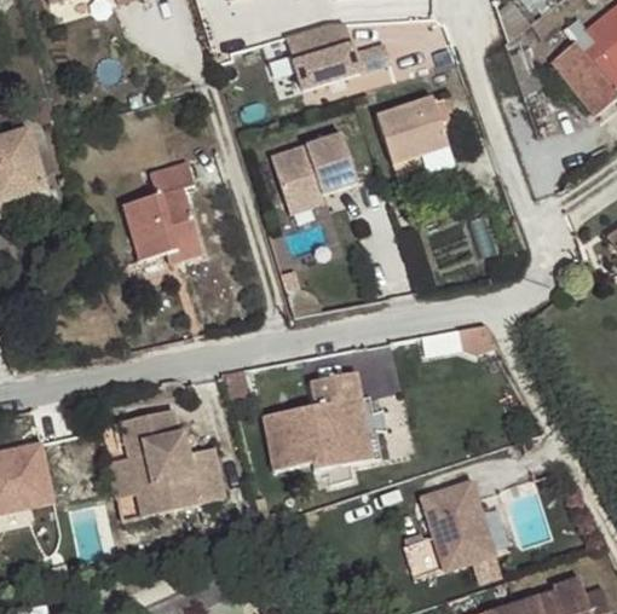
[(505,0),(495,9),(505,39),(529,21),(512,0),(505,0)]
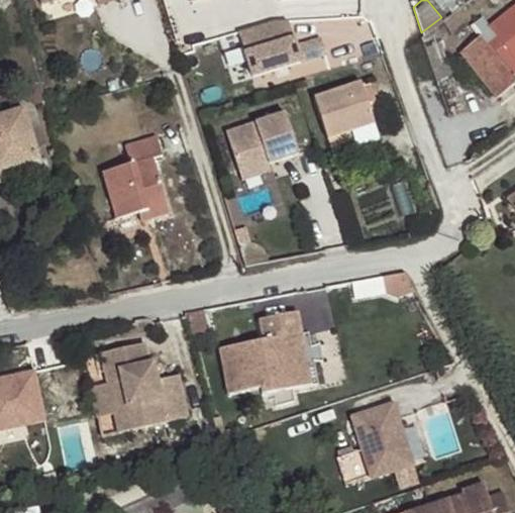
[(478,32),(456,48),(494,96),(514,79),(514,78),(512,74),(514,71),(514,59),(514,58),(514,56),(514,3),(489,25),(495,33),(485,40),(478,32)]
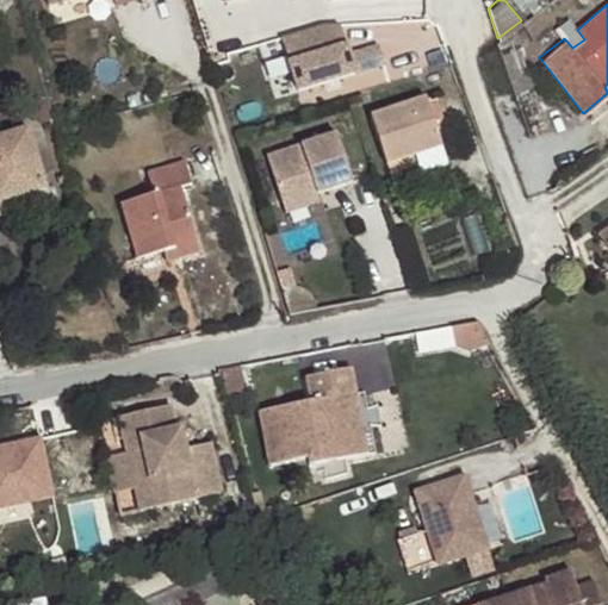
[(343,51),(335,23),(280,38),(295,87),(384,61),(379,41),(343,51)]
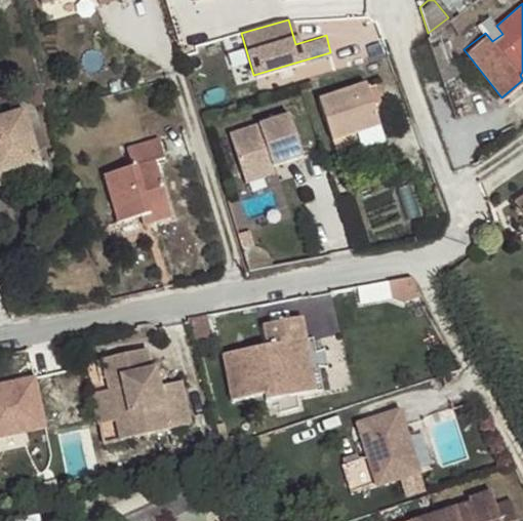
[(366,81),(318,96),(331,138),(357,130),(362,147),(384,141),(373,105),(367,86),(366,81)]
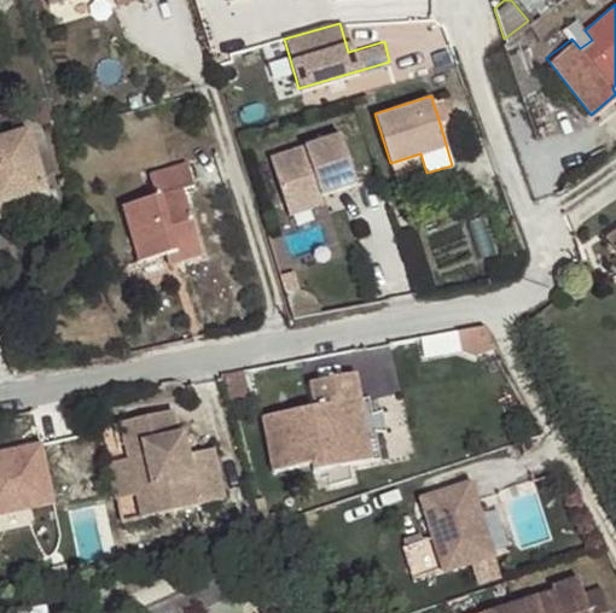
[(442,99),(433,101),(440,123),(449,120),(442,99)]
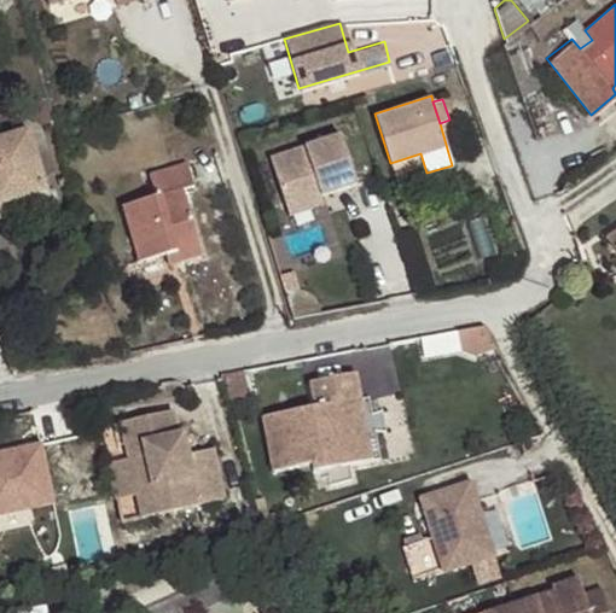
[(0,200),(28,193),(48,187),(29,126),(0,133),(0,200)]
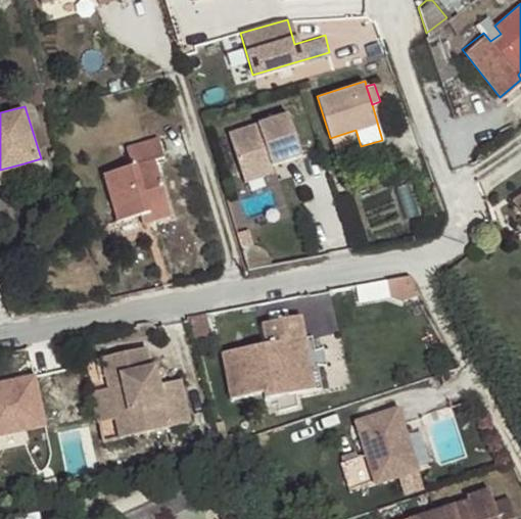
[(300,154),(287,112),(227,132),(240,171),(269,160),(270,163),(300,154)]
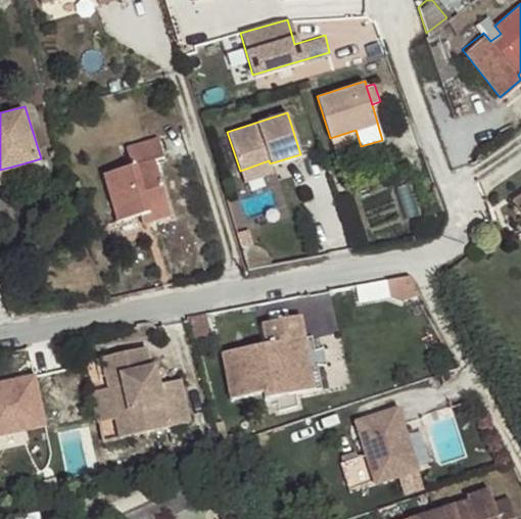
[(116,219),(138,213),(148,209),(151,220),(171,214),(154,158),(163,155),(157,136),(125,145),(131,163),(102,173),(116,219)]
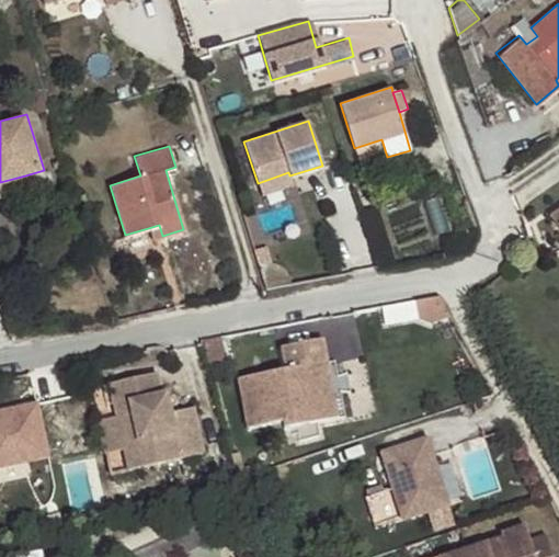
[(288,172),(258,183),(261,193),(292,183),(289,175),(288,172)]
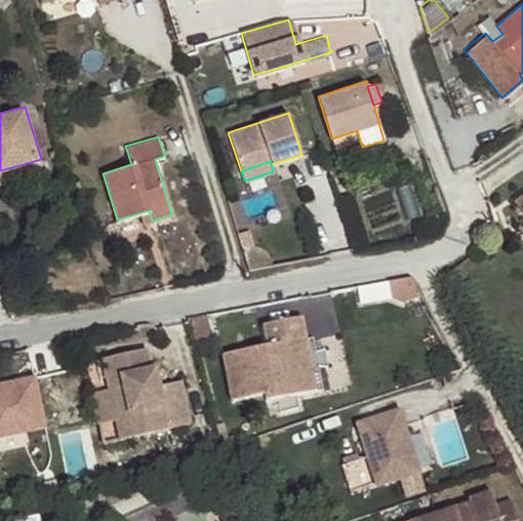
[(0,182),(27,174),(24,164),(0,170),(0,182)]
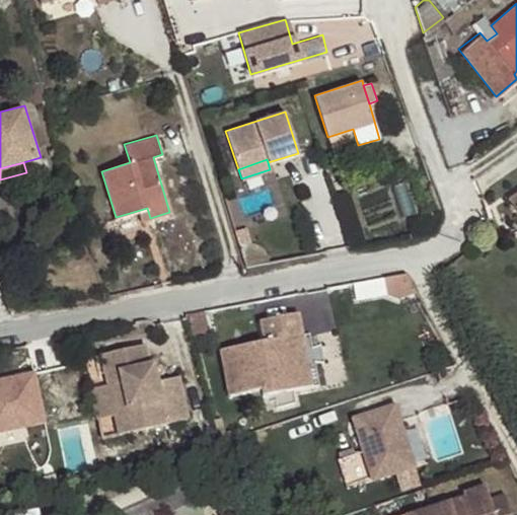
[(516,191),(508,198),(516,211),(516,191)]
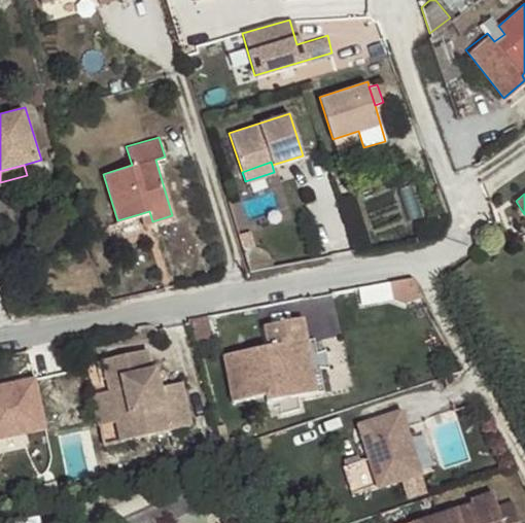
[(149,211),(139,214),(142,224),(152,221),(149,211)]
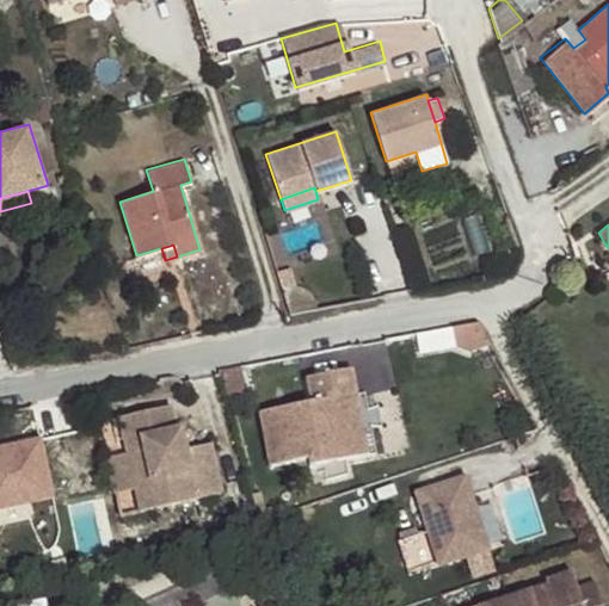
[(350,363),(305,372),(309,396),(258,408),(270,462),(308,453),(309,461),(356,450),(350,422),(340,424),(339,415),(349,413),(344,390),(355,388),(350,363)]
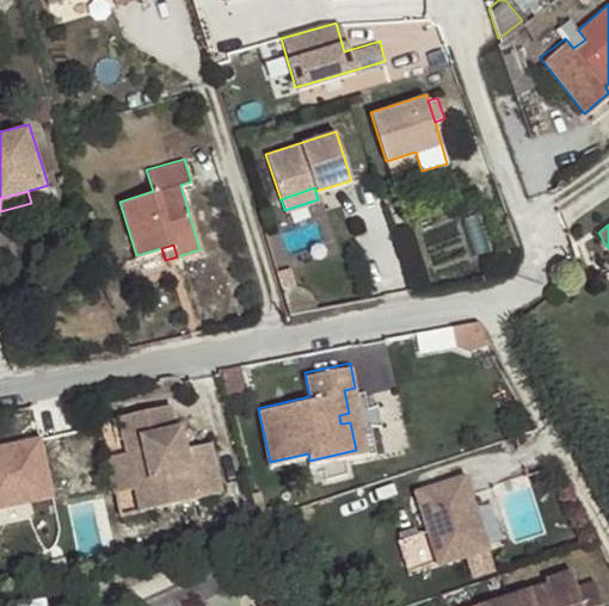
[(368,447),(355,388),(344,390),(349,413),(339,415),(340,424),(350,422),(356,450),(368,447)]
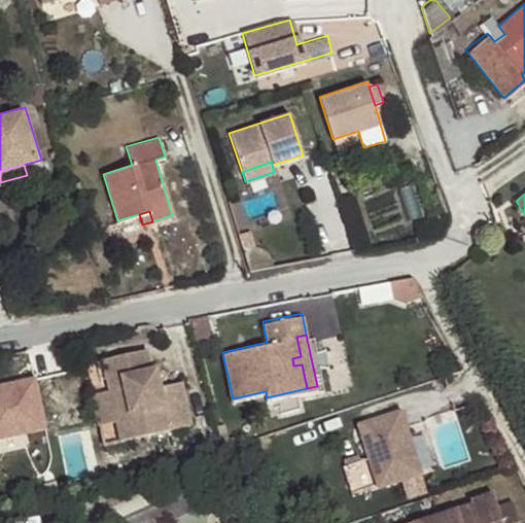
[(145,348),(102,358),(107,380),(115,378),(117,387),(109,389),(115,420),(119,440),(188,424),(179,381),(159,385),(154,368),(149,369),(145,348)]
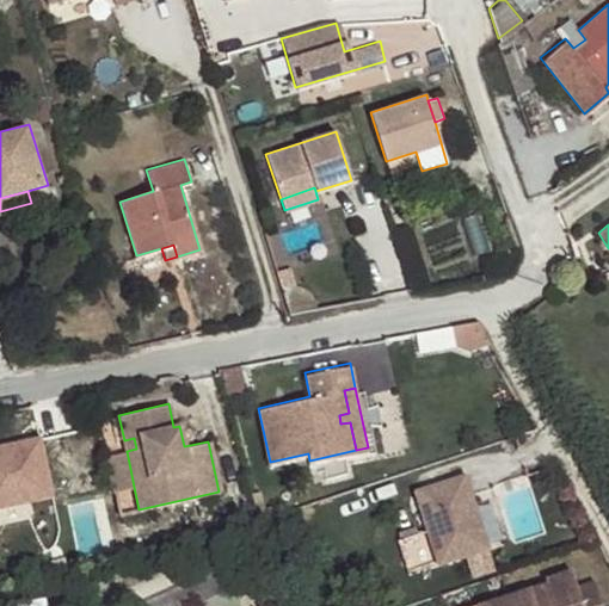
[(36,434),(0,441),(0,502),(10,501),(6,487),(22,483),(19,470),(43,465),(36,434)]
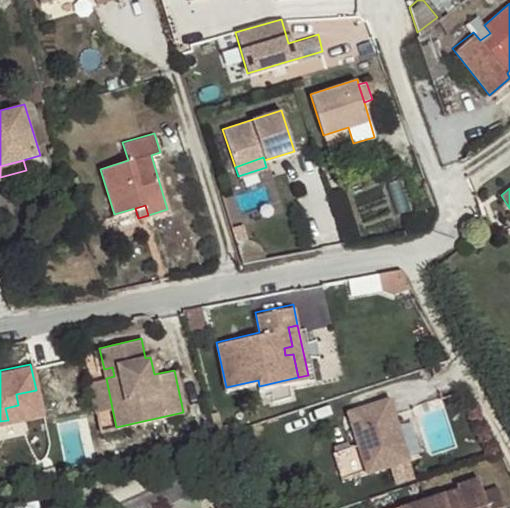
[(112,367),(104,369),(106,378),(114,376),(112,367)]
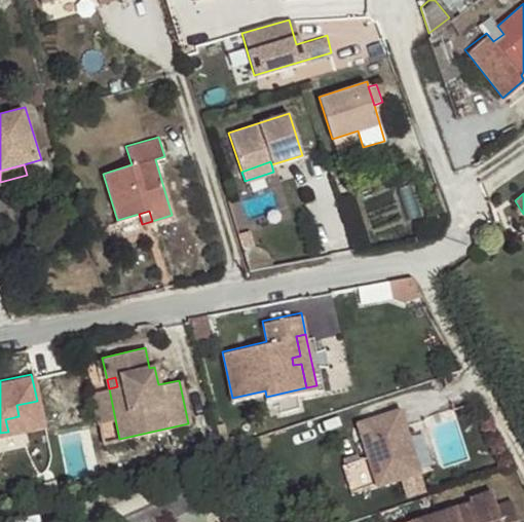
[(115,419),(109,388),(90,393),(98,423),(115,419)]
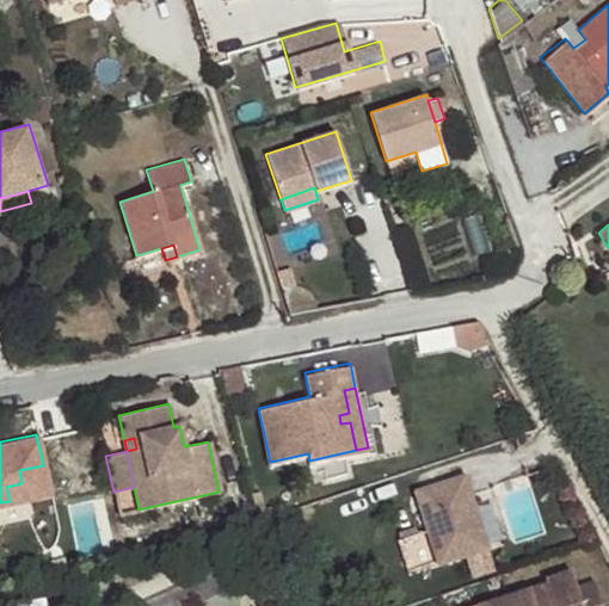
[(412,492),(435,564),(484,549),(461,476),(412,492)]
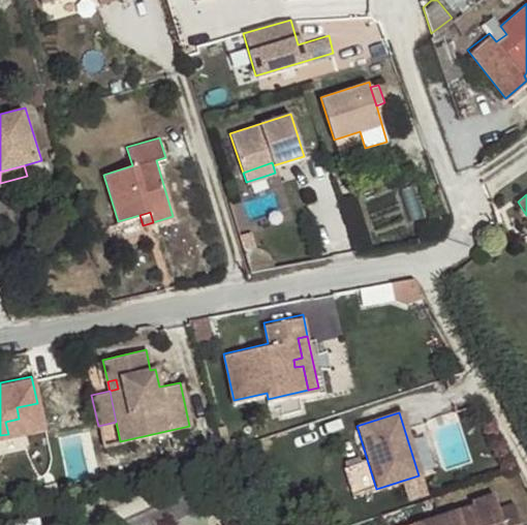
[(437,513),(440,524),(516,524),(509,502),(493,507),(489,493),(466,500),(467,503),(437,513)]
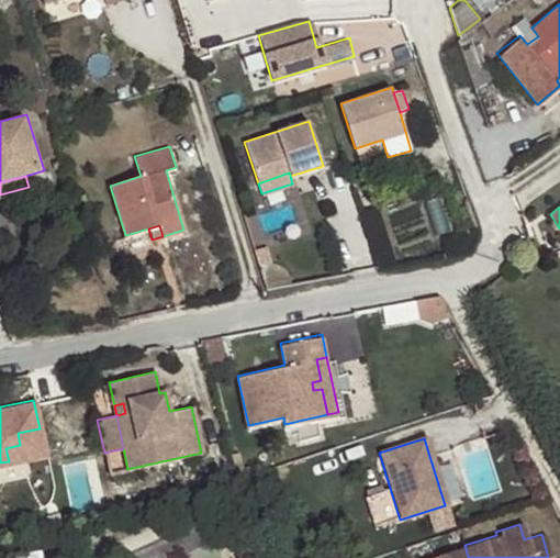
[(468,557),(465,545),(432,555),(433,557),(468,557)]
